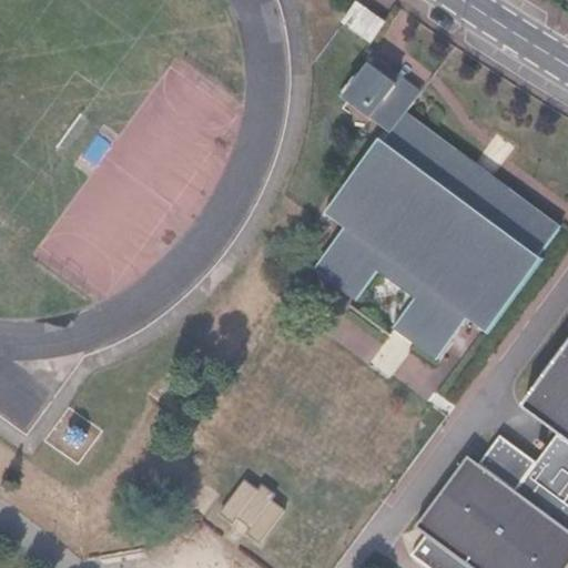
[(369,42),(386,19),(359,0),(354,0),(340,20),(369,42)]
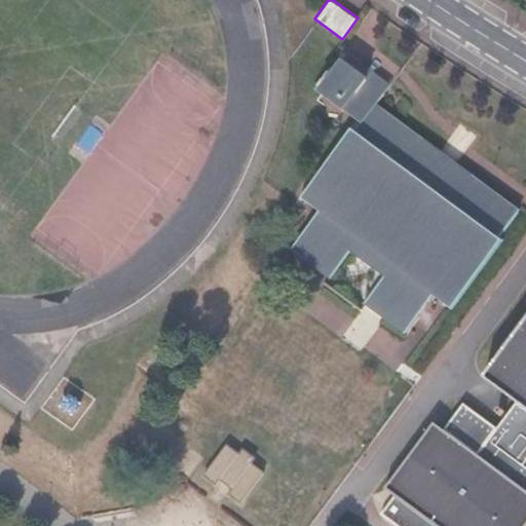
[(316,89),(342,108),(365,78),(354,71),(362,63),(345,50),(316,89)]
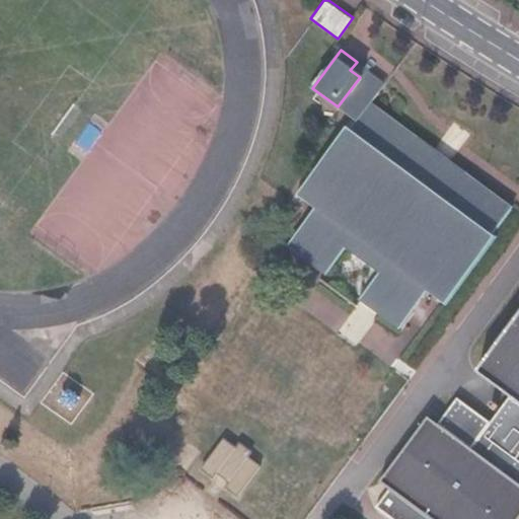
[(338,106),(345,113),(358,97),(366,103),(368,101),(382,81),(357,62),(350,70),(360,77),(338,106)]
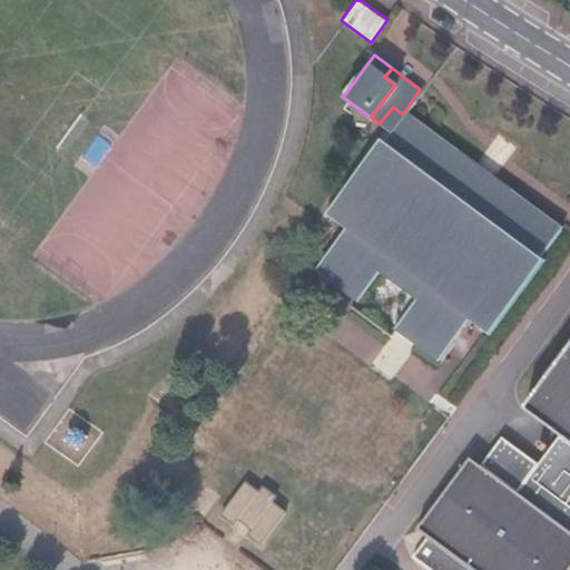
[(393,107),(379,124),(390,133),(384,139),(379,136),(324,210),(342,226),(314,265),(355,296),(375,269),(415,300),(395,326),(438,357),(468,318),(487,333),(543,257),(540,254),(559,227),(404,111),(402,114),(393,107)]
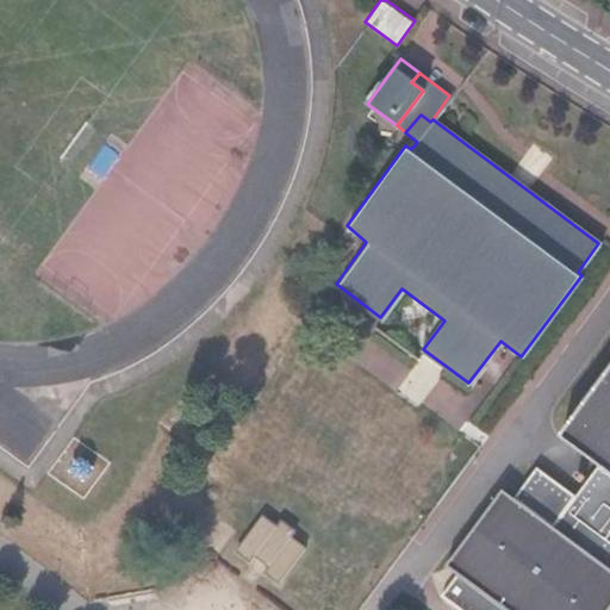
[(609,363),(556,439),(595,467),(552,524),(500,487),(446,565),(506,609),(607,609),(609,605),(609,363)]
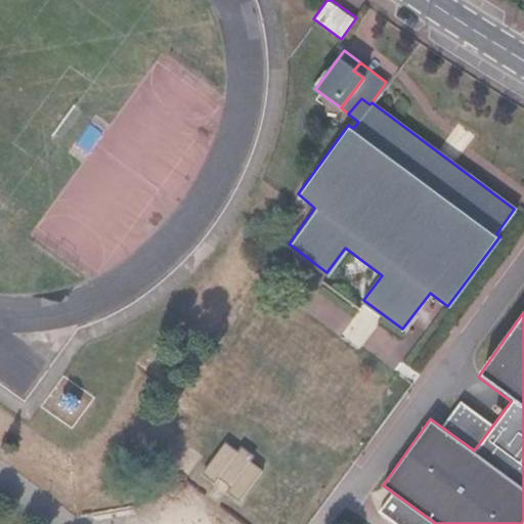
[(234,453),(222,444),(201,473),(213,481),(216,477),(228,487),(225,490),(237,499),(259,471),(247,462),(250,457),(237,448),(234,453)]
